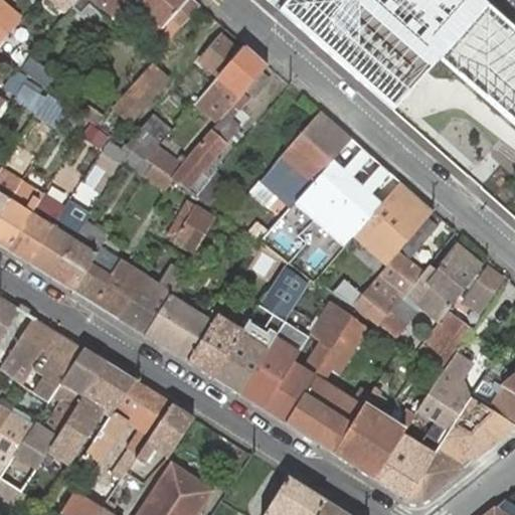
[(47,0),(65,15),(72,6),(77,0),(47,0)]
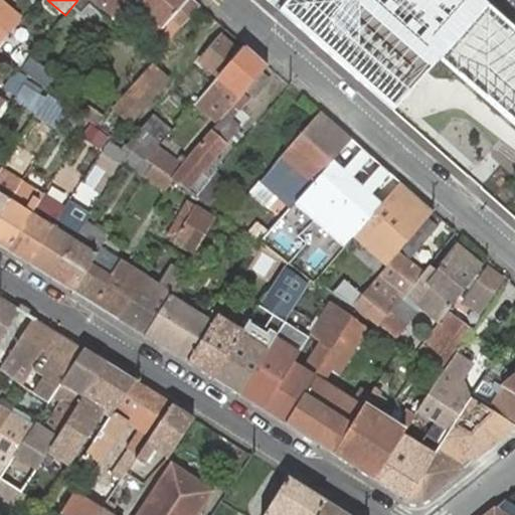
[(77,0),(72,6),(80,13),(89,4),(114,26),(128,10),(135,2),(137,0),(77,0)]
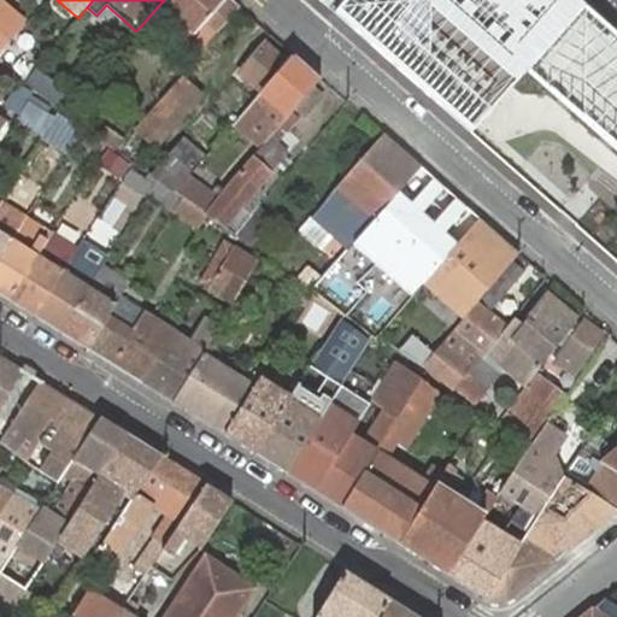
[(199,54),(239,7),(230,0),(164,0),(162,3),(194,31),(186,42),(199,54)]
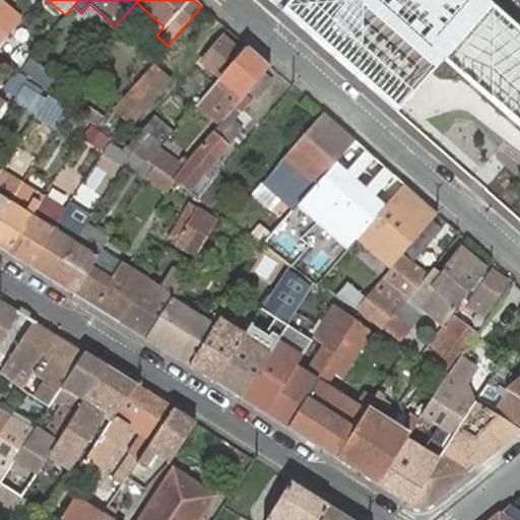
[(519,29),(486,0),(291,0),(283,9),(393,106),(438,57),(519,131),(519,29)]
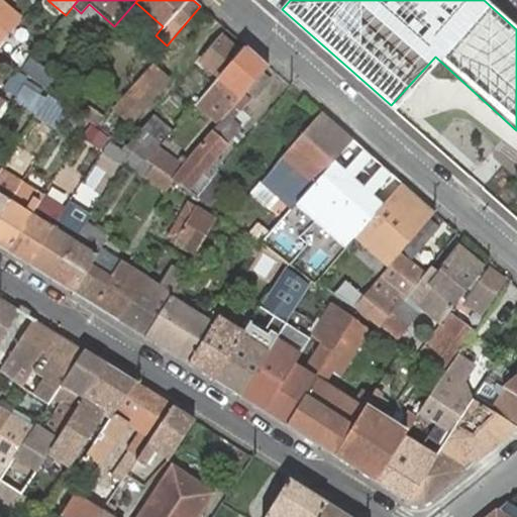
[(128,10),(156,35),(163,26),(135,2),(128,10)]
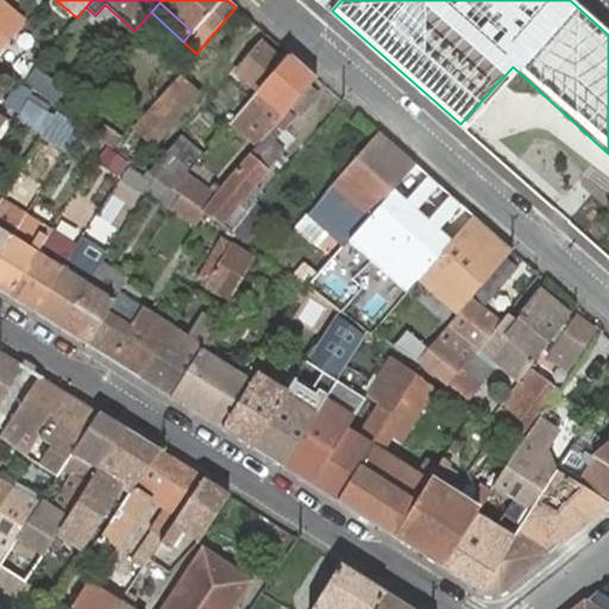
[(0,51),(22,27),(24,24),(0,4),(0,51)]
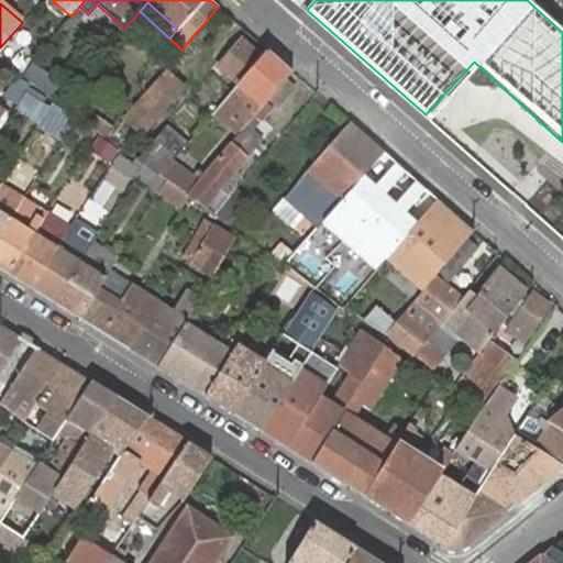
[(20,25),(0,47),(0,50),(23,70),(29,64),(44,46),(20,25)]
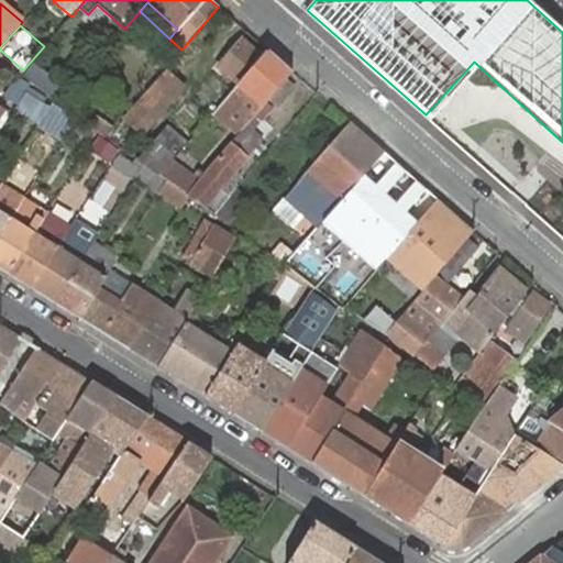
[(242,40),(218,66),(236,81),(260,55),(242,40)]
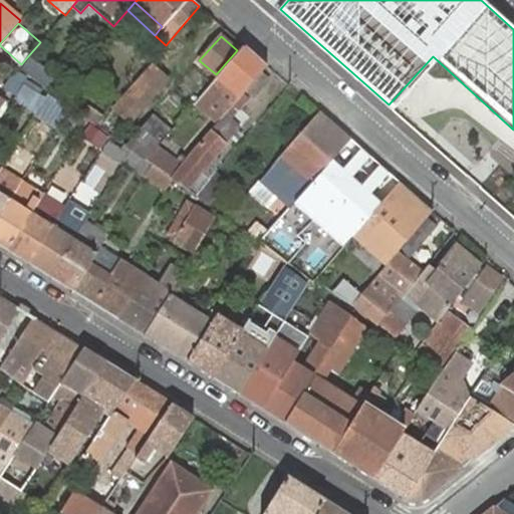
[(261,73),(267,66),(243,45),(216,76),(193,102),(202,111),(218,93),(214,90),(222,81),(240,97),(243,94),(249,87),(261,73)]
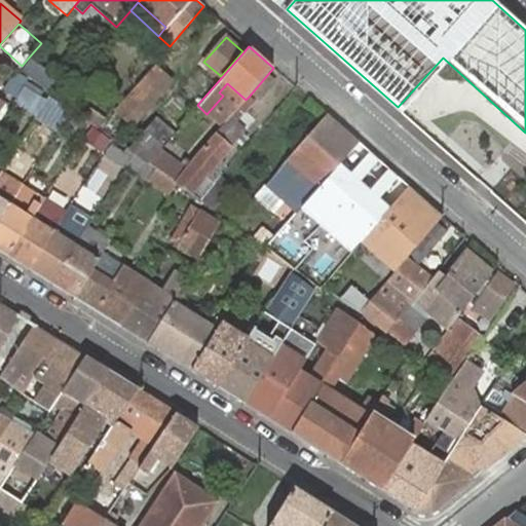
[(22,66),(17,71),(28,78),(39,86),(48,94),(54,98),(62,88),(46,76),(27,60),(22,66)]
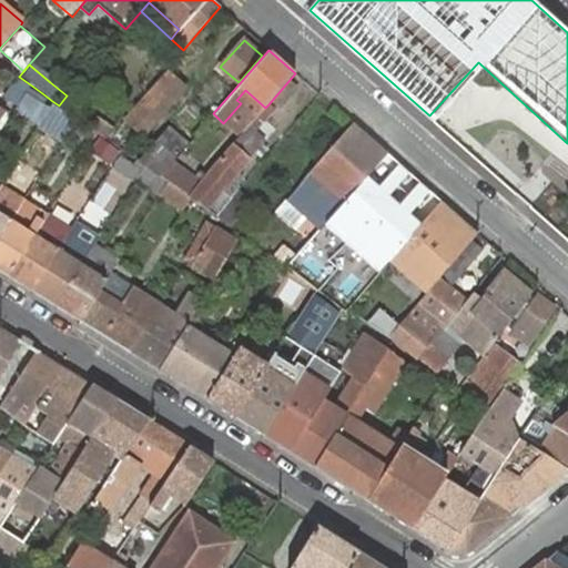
[(124,121),(142,138),(170,105),(184,89),(173,78),(166,73),(124,121)]
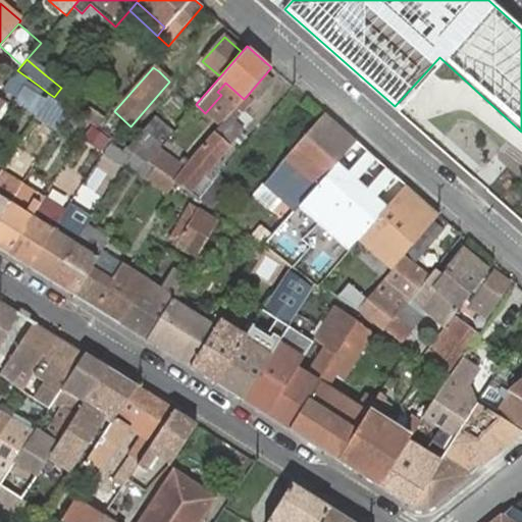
[(22,86),(27,80),(15,72),(3,92),(14,99),(22,86)]
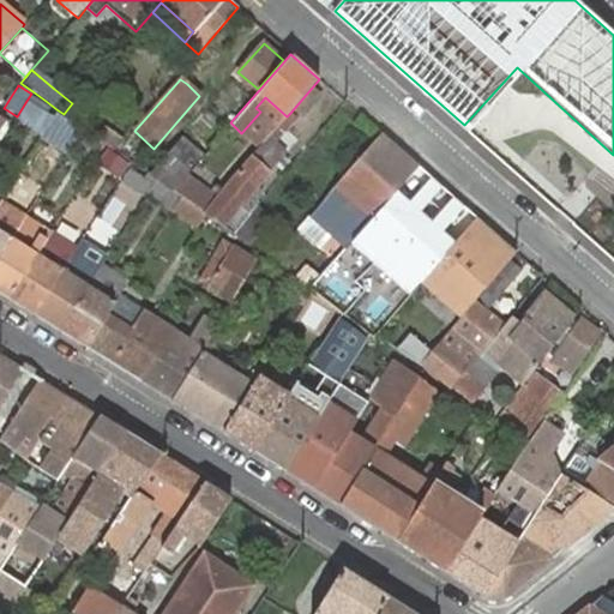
[(320,96),(312,88),(298,104),(307,112),(320,96)]
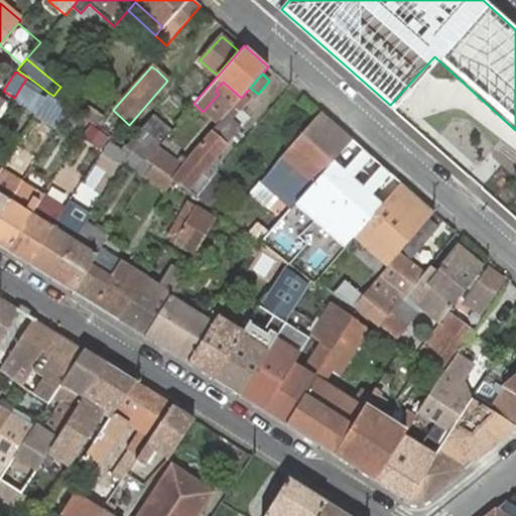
[(43,98),(22,85),(14,98),(13,100),(25,108),(34,114),(39,104),(43,98)]
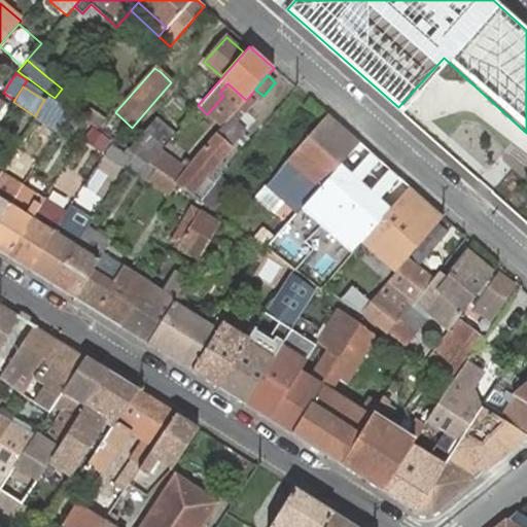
[(47,96),(44,100),(40,106),(56,116),(62,106),(47,96)]
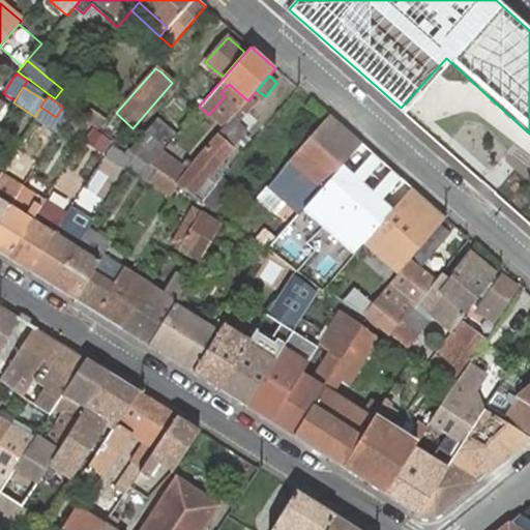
[(223,177),(224,176),(216,169),(247,133),(237,123),(256,102),(251,97),(247,100),(190,166),(176,181),(202,201),(223,177)]
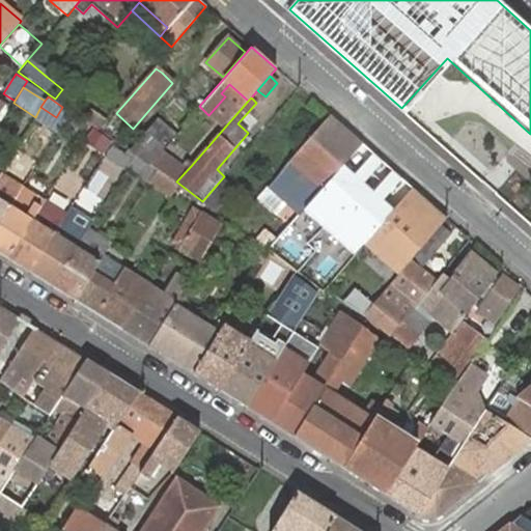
[(26,111),(14,103),(7,112),(19,120),(26,111)]
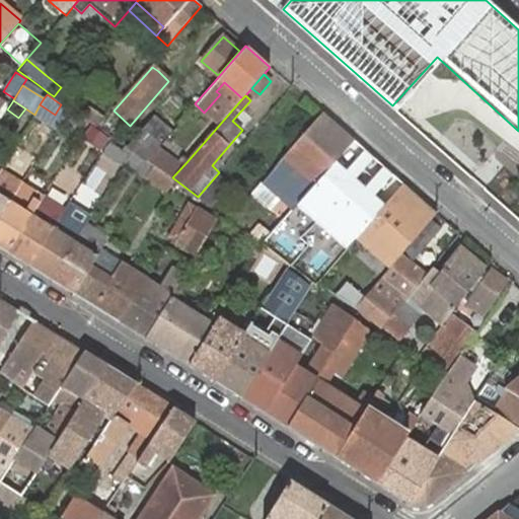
[(61,120),(68,109),(61,104),(55,115),(61,120)]
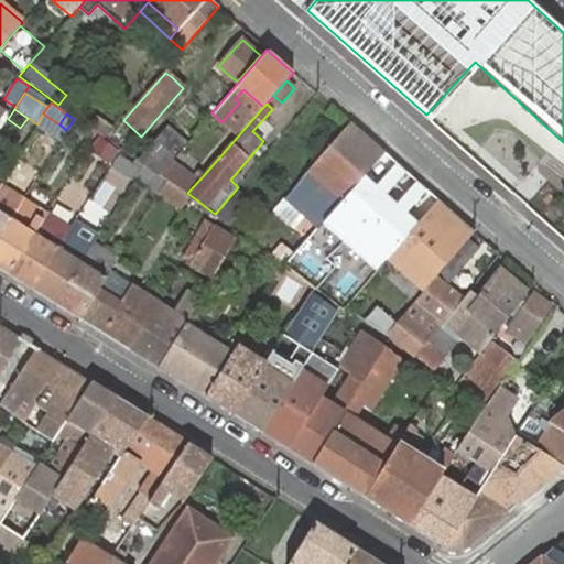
[(104,138),(112,129),(97,116),(88,127),(97,133),(104,138)]
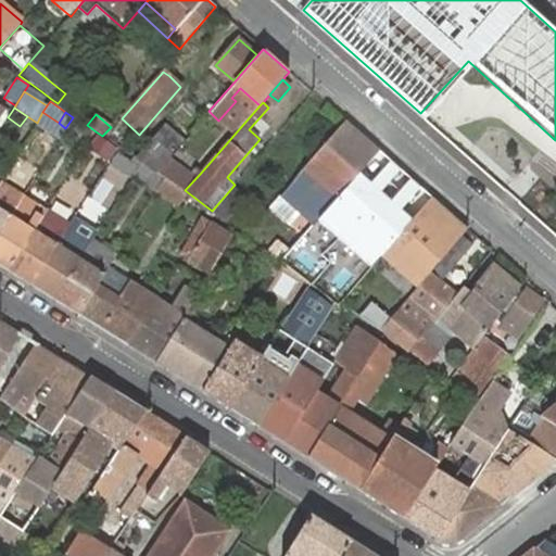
[(90,129),(73,117),(65,128),(84,140),(90,129)]
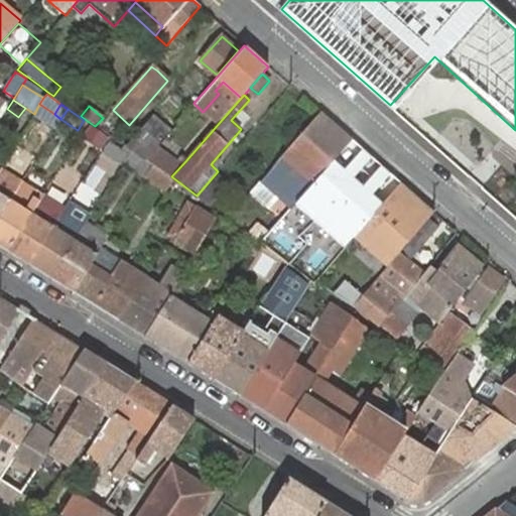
[(339,154),(351,140),(320,112),(281,157),(274,164),(264,177),(260,181),(247,197),(260,209),(273,194),(267,187),(271,182),(275,186),(285,174),(288,176),(294,169),(311,184),(334,160),(339,154)]
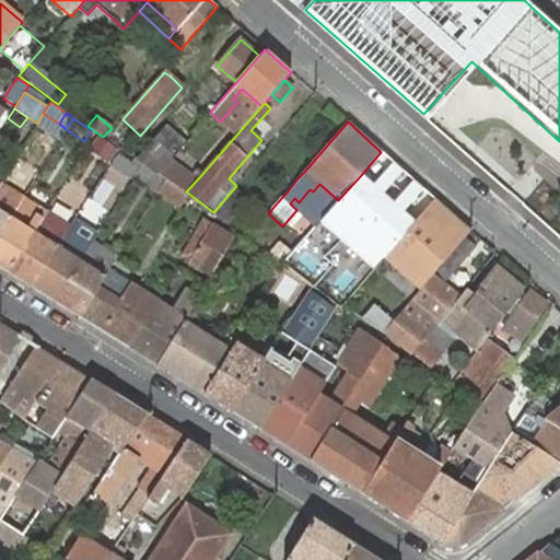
[(139,160),(156,173),(158,172),(165,164),(168,160),(173,154),(174,153),(181,146),(187,138),(171,124),(139,160)]
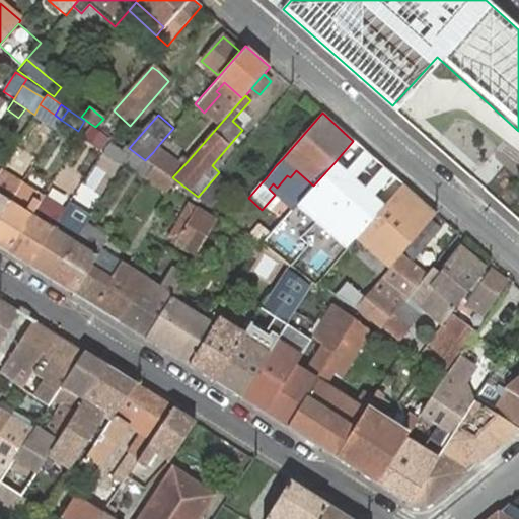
[(87,127),(82,136),(99,148),(104,139),(87,127)]
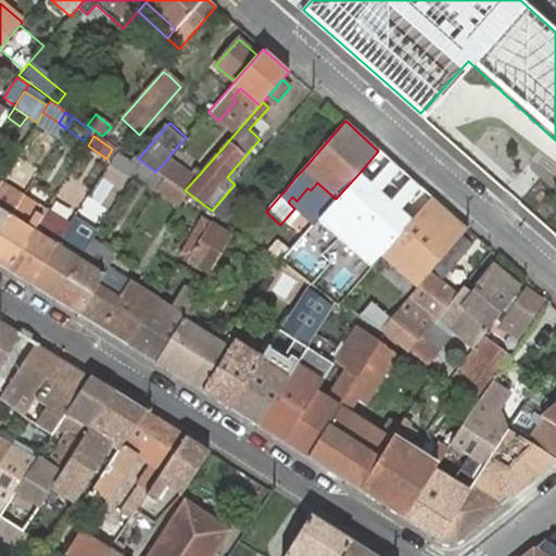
[(125,158),(116,151),(105,167),(115,174),(125,158)]
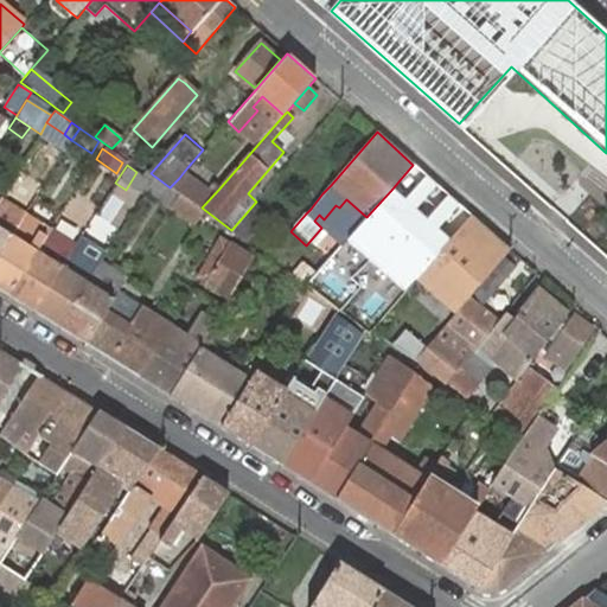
[(202,208),(218,190),(189,166),(187,167),(183,173),(179,178),(171,186),(170,187),(168,190),(177,196),(198,212),(202,208)]
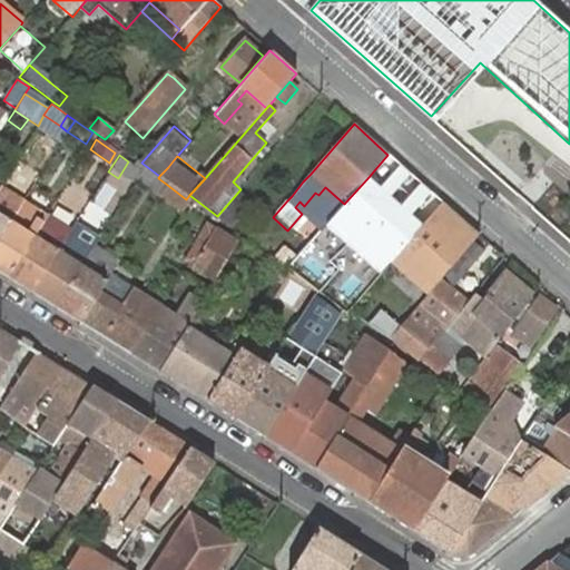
[(141,169),(128,161),(118,178),(114,185),(127,193),(135,180),(141,169)]
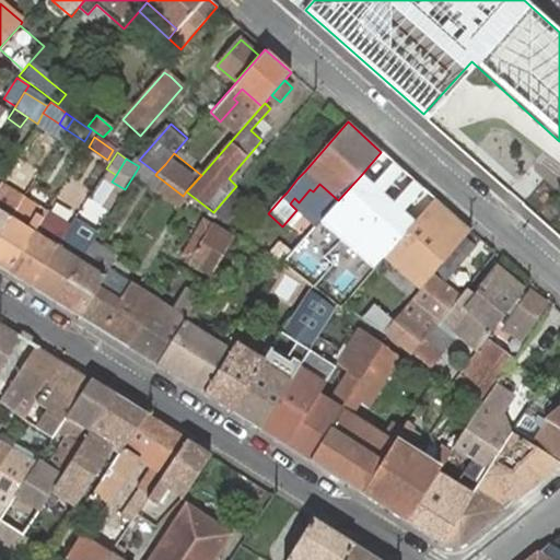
[(374,185),(362,174),(321,221),(373,267),(413,221),(403,211),(423,187),(413,179),(395,201),(385,194),(404,172),(394,162),(374,185)]
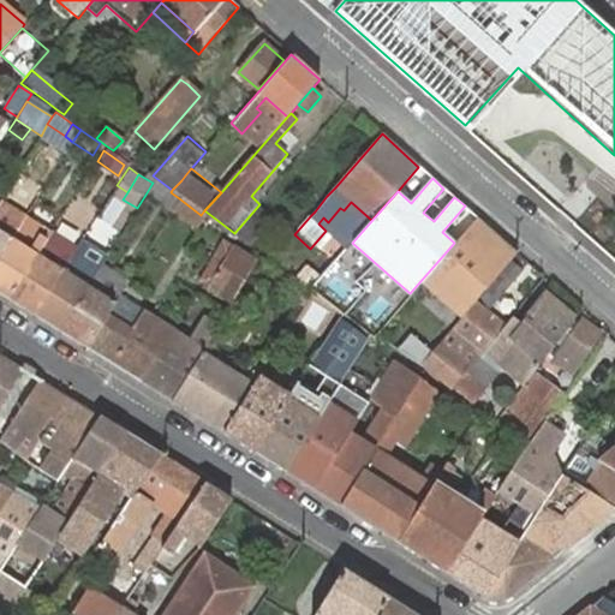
[(175,198),(153,183),(145,195),(163,204),(169,208),(175,198)]
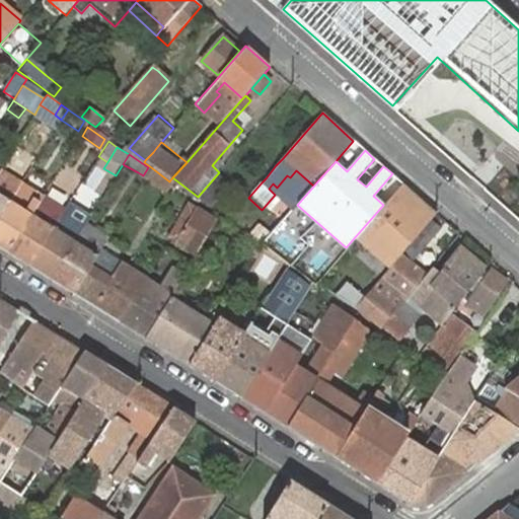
[(169,181),(148,167),(143,175),(168,193),(174,184),(169,181)]
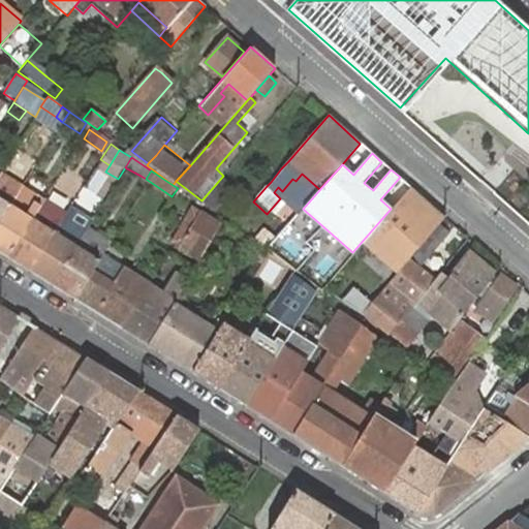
[(313,196),(319,189),(302,174),(296,181),(301,186),(313,196)]
